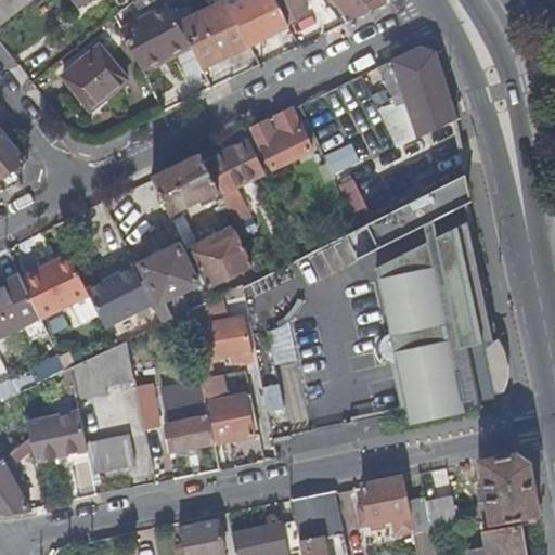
[(0,0),(0,26),(33,0),(0,0)]
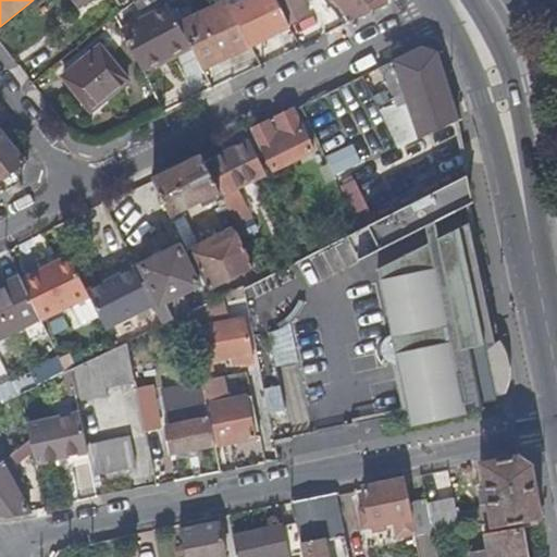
[(239,0),(232,7),(250,46),(309,17),(300,0),(239,0)]
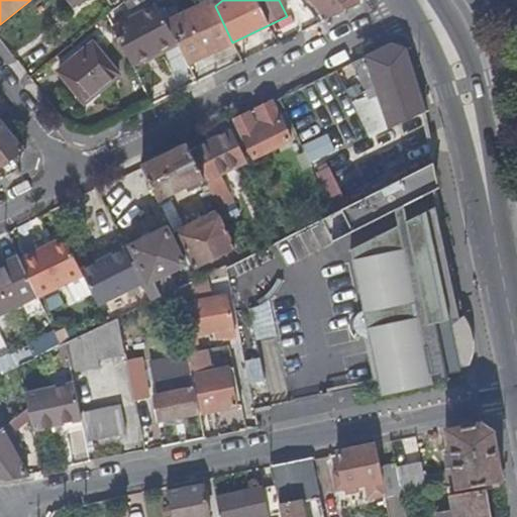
[(356,0),(307,0),(325,20),(355,5),(356,0)]
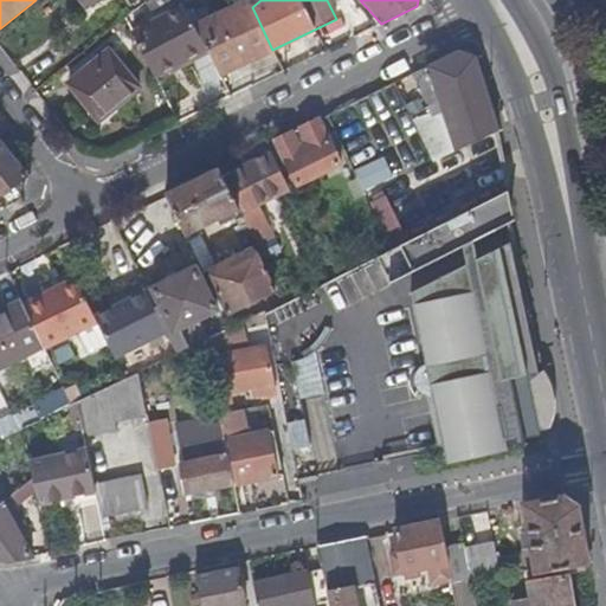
[(197,27),(202,43),(220,77),(272,50),(252,7),(249,1),(197,27)]
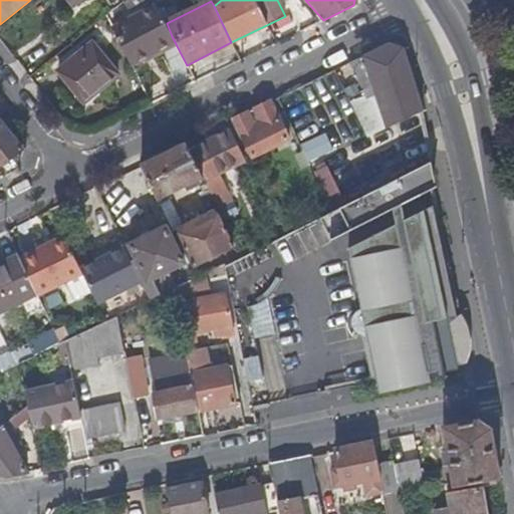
[(167,23),(158,6),(119,25),(132,55),(172,36),(167,23)]
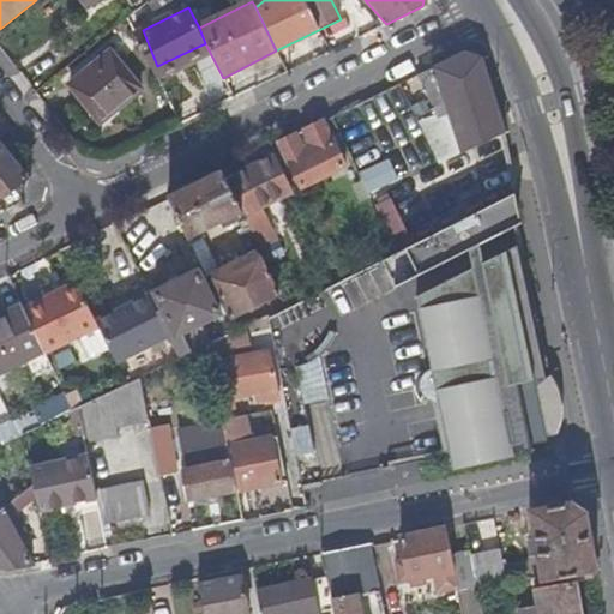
[(72,84),(102,121),(143,88),(113,50),(72,84)]
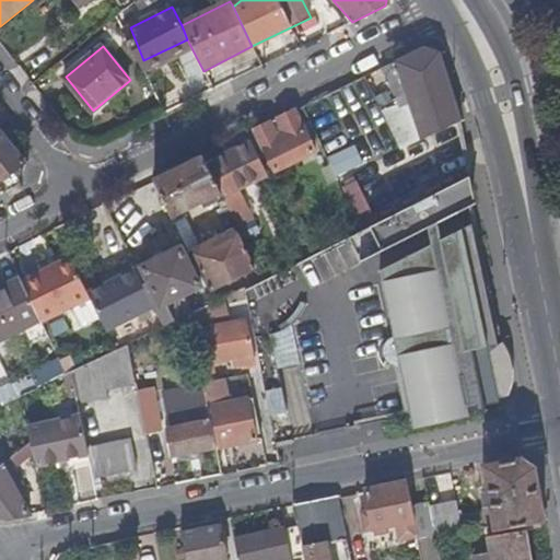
[(421,140),(463,119),(439,54),(423,48),(383,68),(397,102),(408,98),(421,140)]
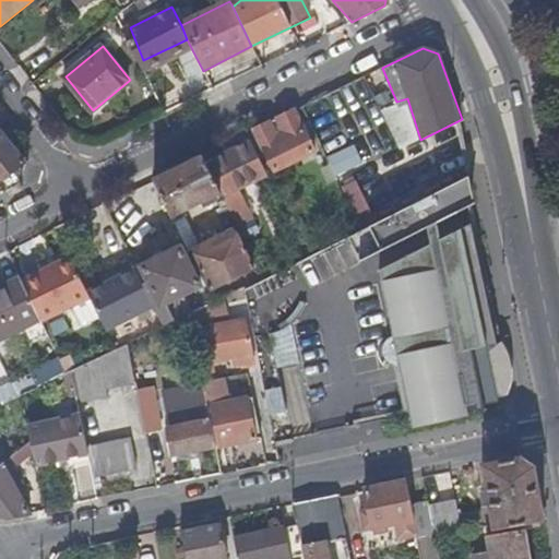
[(402,149),(420,140),(407,98),(396,102),(388,106),(402,149)]
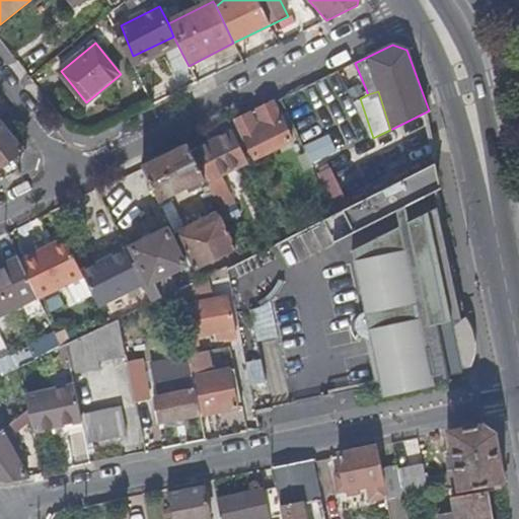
[(291,140),(273,103),(236,122),(253,158),(291,140)]
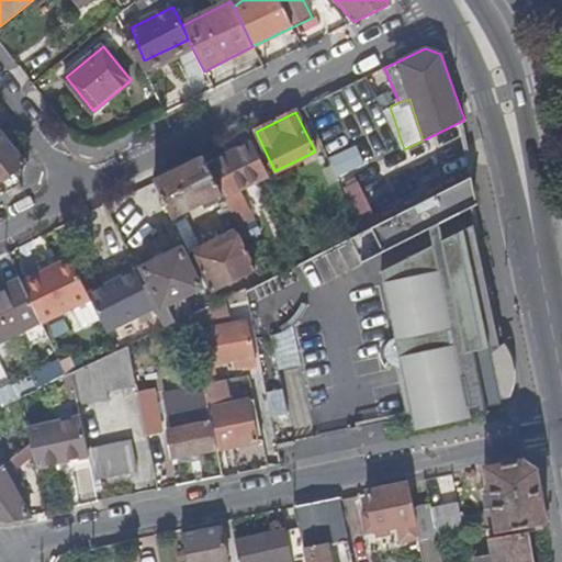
[(0,179),(23,164),(0,133),(0,179)]
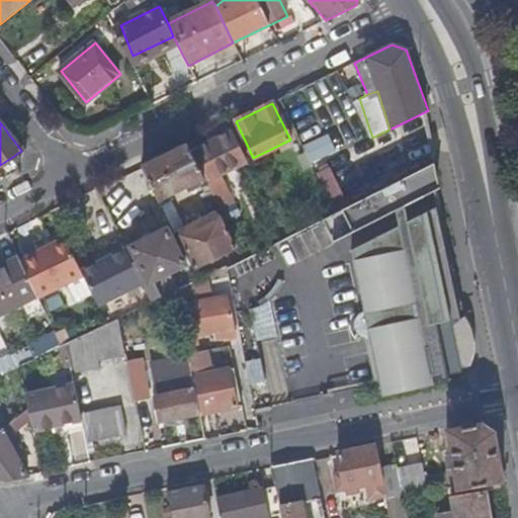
[(204,179),(209,191),(213,196),(226,189),(220,174),(245,161),(230,133),(193,151),(201,166),(199,168),(204,179)]
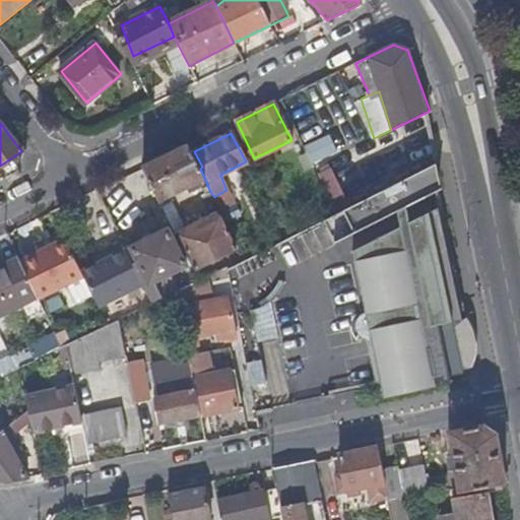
[(327,133),(303,145),(312,164),(336,151),(327,133)]
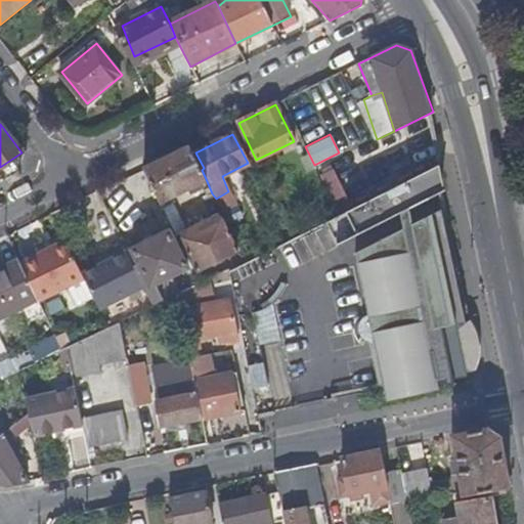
[(161,203),(166,202),(169,200),(207,181),(202,170),(190,146),(144,169),(161,203)]
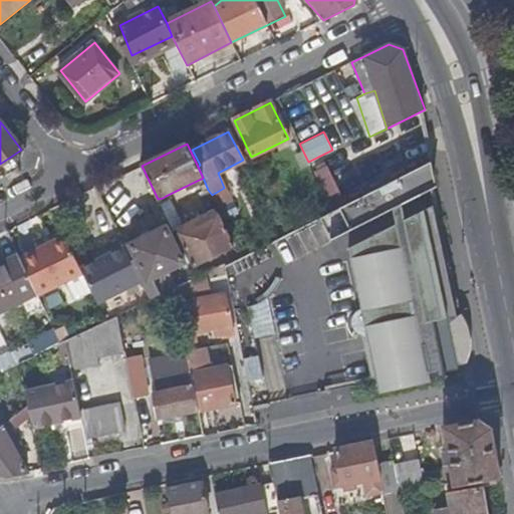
[(312,170),(319,194),(332,190),(325,167),(312,170)]
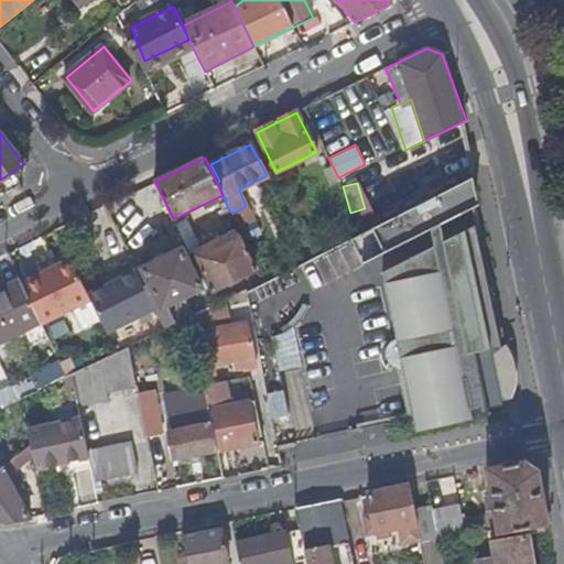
[(474,208),(465,185),(365,234),(354,238),(361,255),(398,238),(401,243),(474,208)]
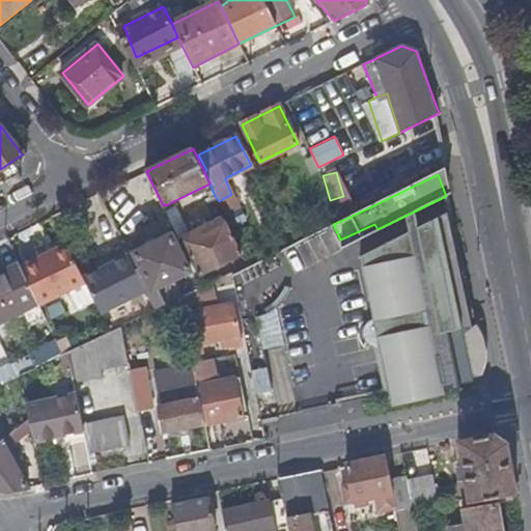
[(213,212),(221,207),(219,201),(215,196),(207,200),(213,212)]
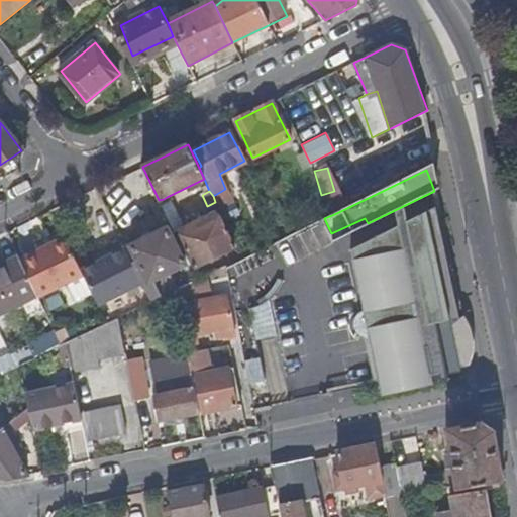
[(159,200),(175,232),(179,231),(195,267),(233,248),(216,213),(184,229),(171,202),(164,199),(159,200)]
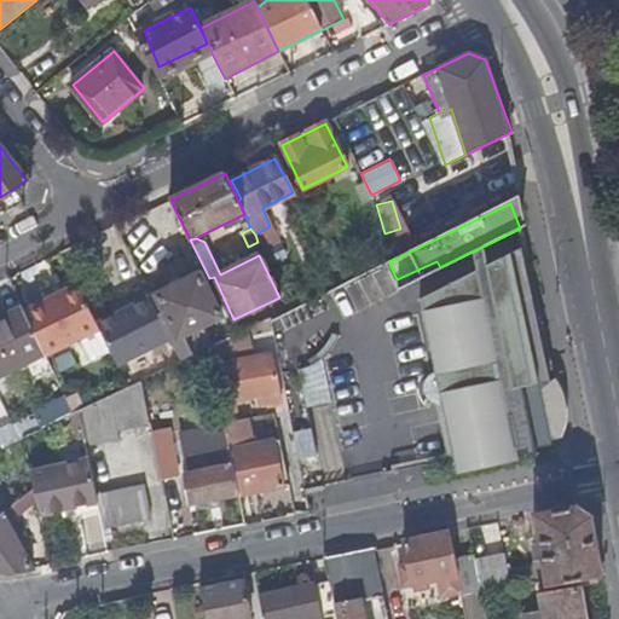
[(566,404),(562,381),(549,383),(522,247),(489,265),(491,288),(482,290),(479,270),(421,298),(437,374),(426,380),(422,388),(423,395),(432,403),(443,404),(456,473),(513,463),(525,457),(527,460),(536,458),(536,453),(533,453),(532,450),(550,446),(551,440),(561,438),(554,408),(566,404)]
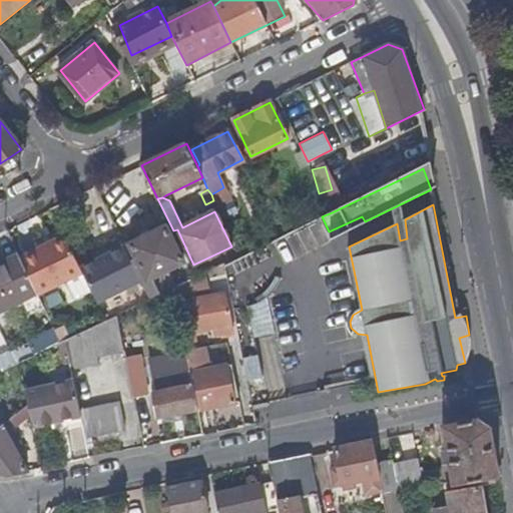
[(286,234),(308,223),(303,212),(280,223),(283,228),(286,234)]
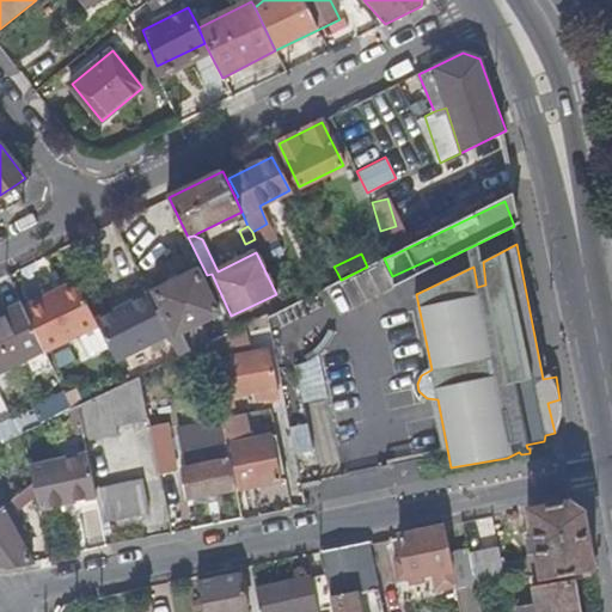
[(176,352),(203,338),(196,322),(216,311),(196,269),(154,289),(163,307),(157,311),(158,313),(176,352)]
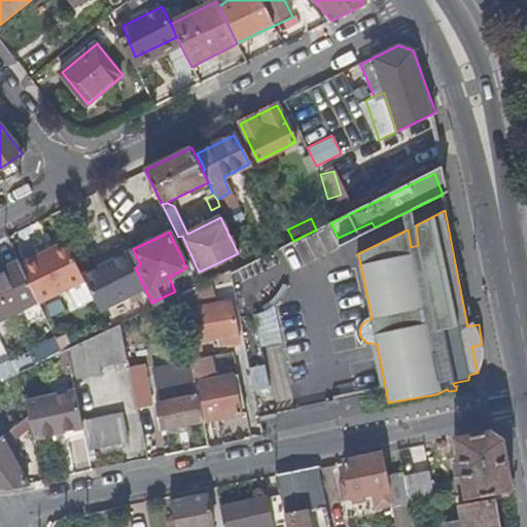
[(135,268),(120,240),(113,243),(129,274),(136,270),(135,268)]
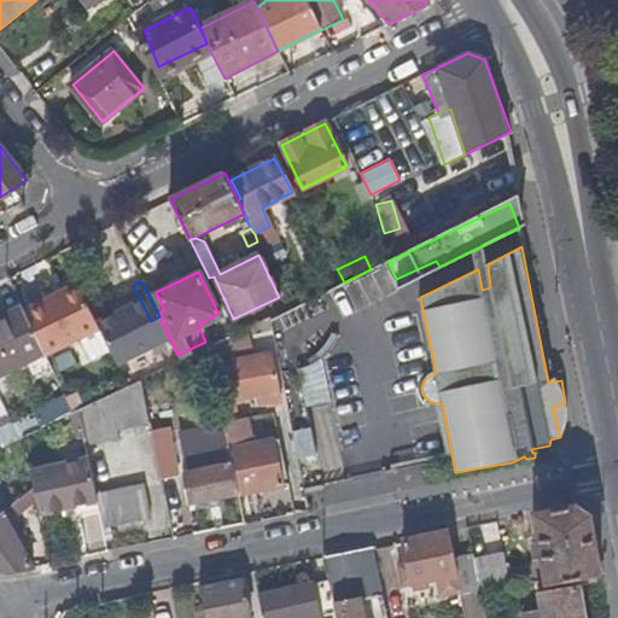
[(77,284),(23,309),(46,356),(98,330),(97,324),(77,284)]
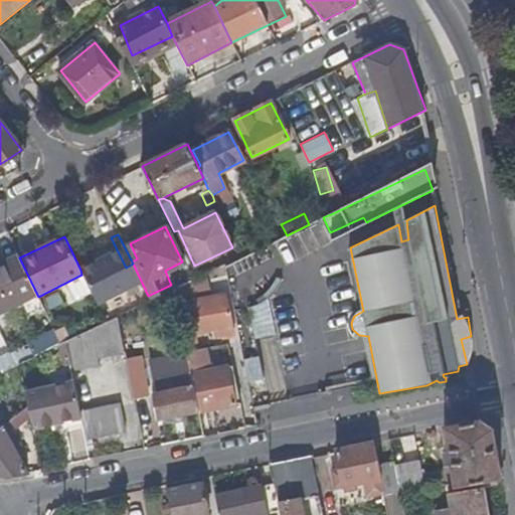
[(80,270),(81,275),(97,301),(127,289),(111,255),(80,270)]
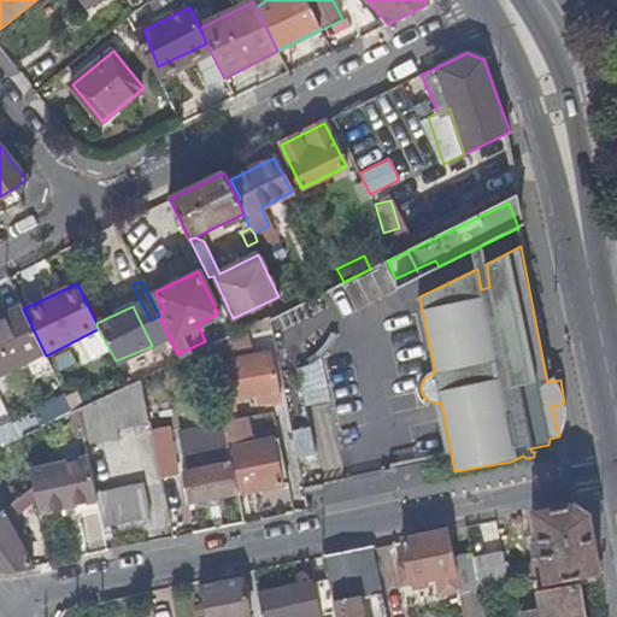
[(0,319),(0,375),(24,364),(29,370),(48,362),(46,356),(23,309),(0,319)]
